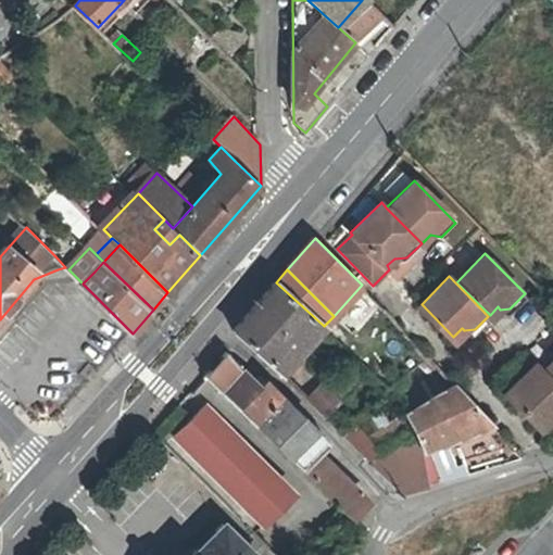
[(283,374),(324,326),(276,282),(235,330),(283,374)]
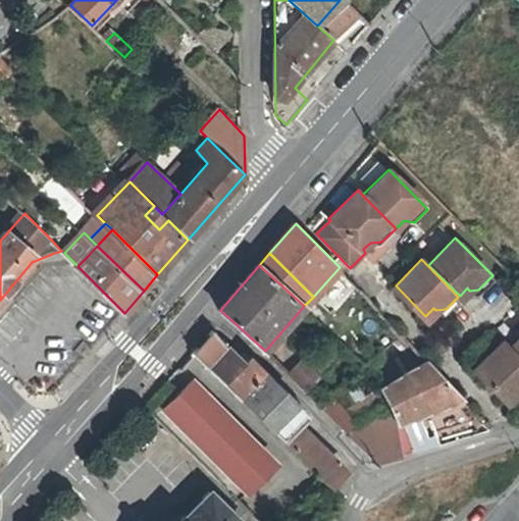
[(361,289),(340,267),(313,297),(332,317),(361,289)]
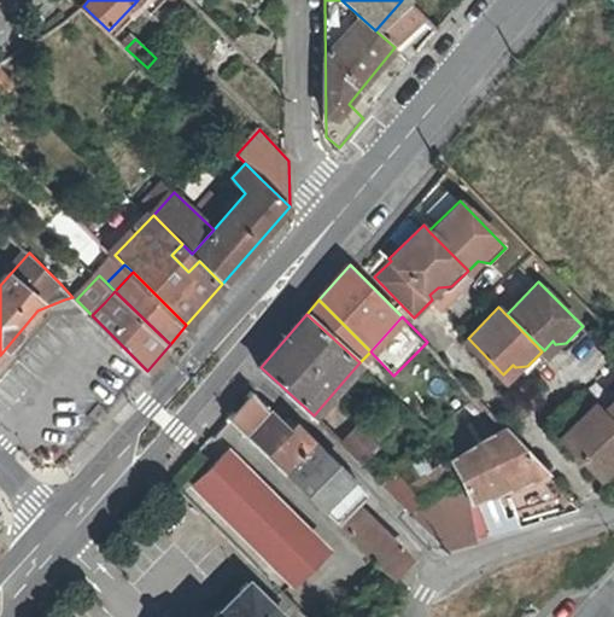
[(270,454),(292,431),(256,393),(234,418),(270,454)]
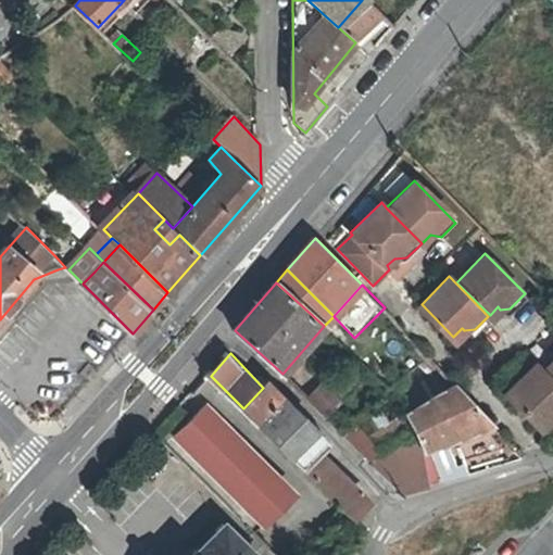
[(420,362),(447,390),(456,383),(429,354),(426,357),(420,362)]
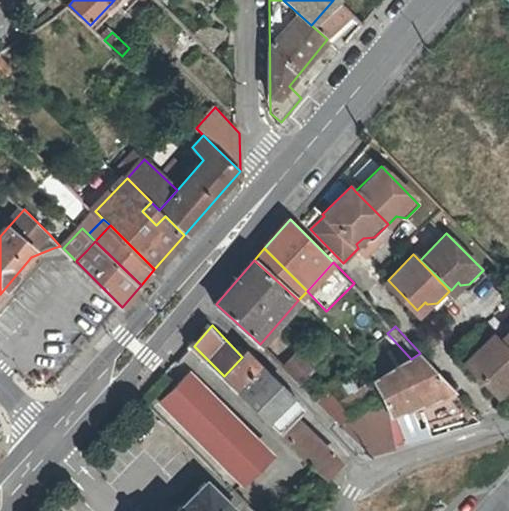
[(508,329),(498,340),(508,352),(508,329)]
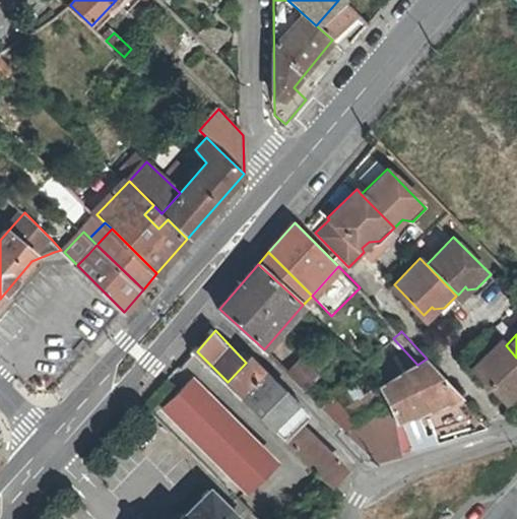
[(516,358),(506,345),(500,339),(470,367),(499,398),(516,382),(516,358)]
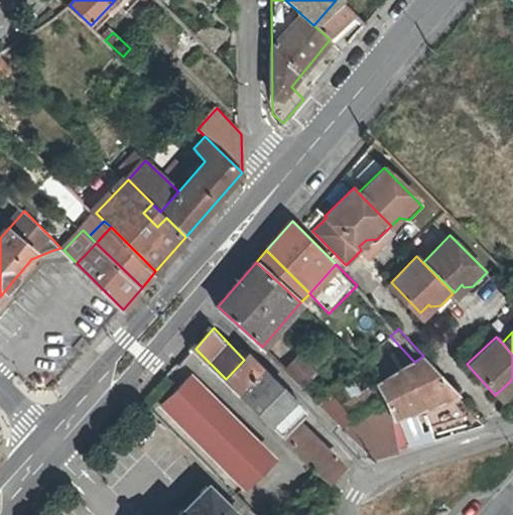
[(374,369),(380,383),(390,377),(378,345),(368,354),(374,369)]
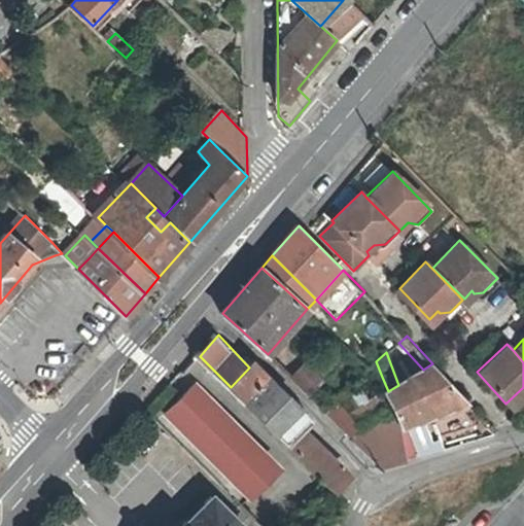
[(322,407),(330,400),(283,354),(276,362),(322,407)]
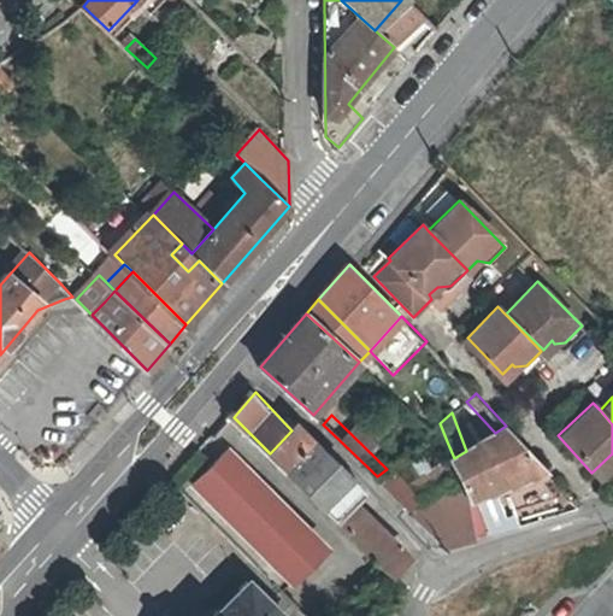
[(387,469),(377,476),(395,496),(404,487),(399,481),(447,441),(440,423),(434,428),(387,469)]
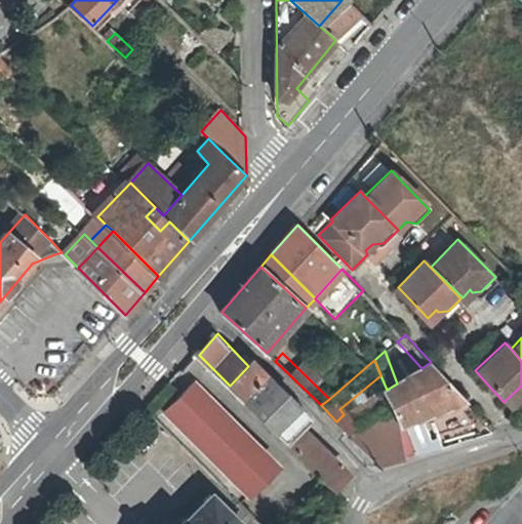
[(253,361),(248,366),(230,386),(244,400),(268,374),(253,361)]
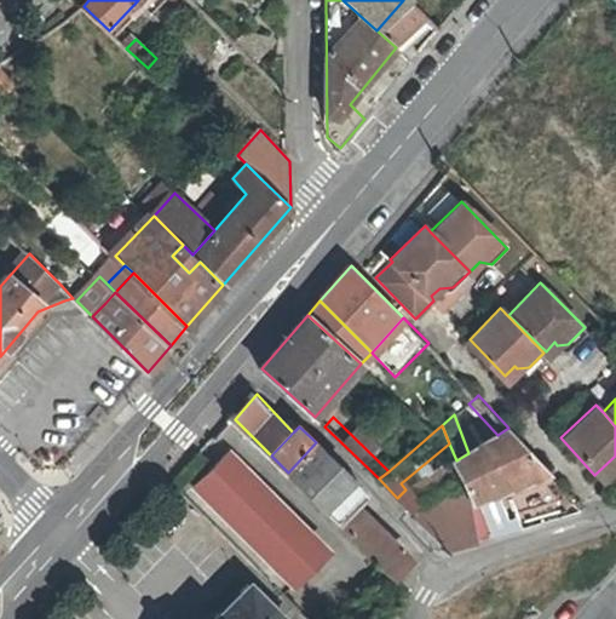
[(466,485),(472,500),(479,498),(502,489),(548,470),(508,428),(498,435),(468,453),(456,460),(466,485)]
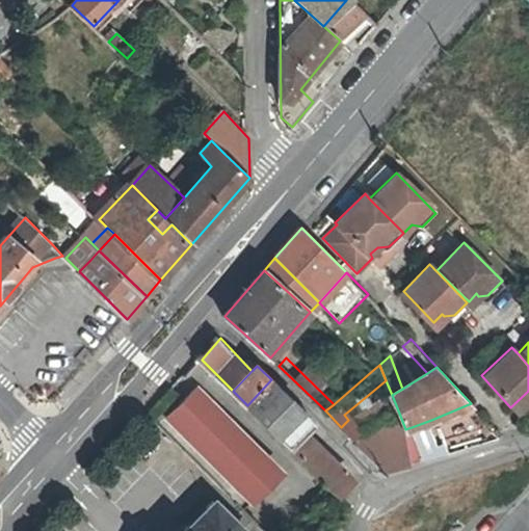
[(247,405),(278,434),(302,408),(271,379),(247,405)]
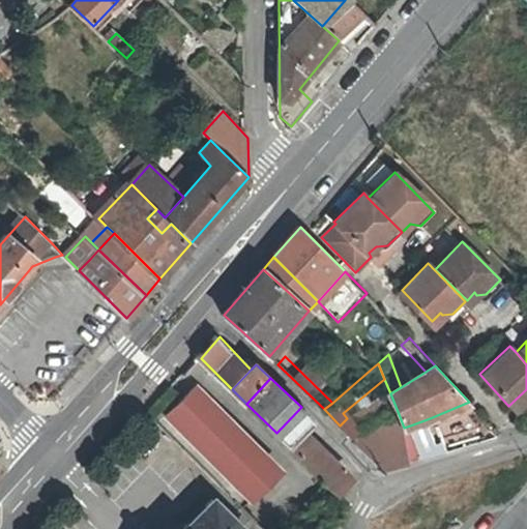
[(238,485),(267,457),(254,443),(216,406),(200,389),(172,418),(238,485)]
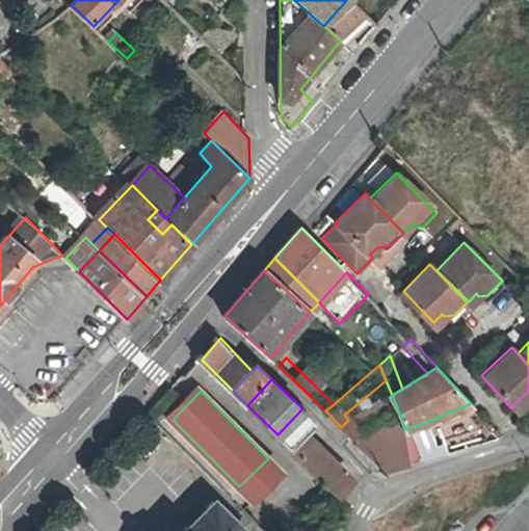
[(317,422),(302,408),(278,434),(292,449),(307,433),(317,422)]
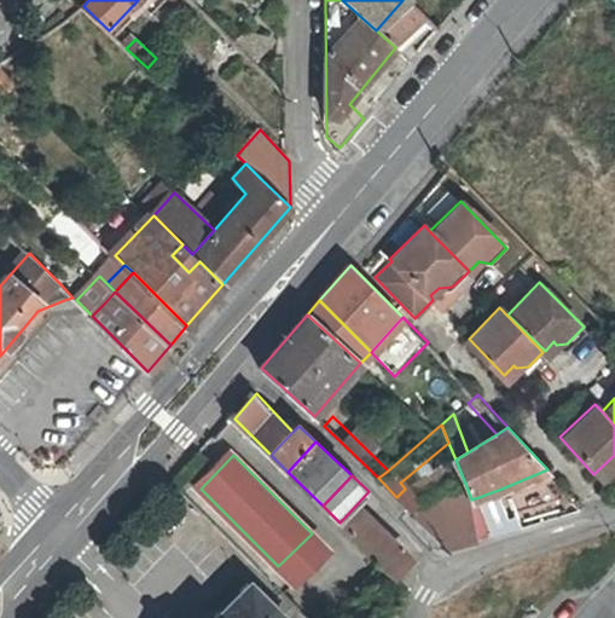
[(471,500),(465,484),(444,494),(450,510),(431,530),(451,548),(476,541),(471,500)]
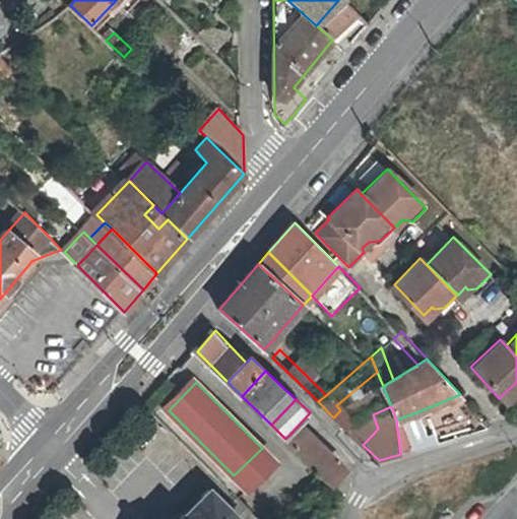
[(422,410),(402,417),(415,449),(435,443),(422,410)]
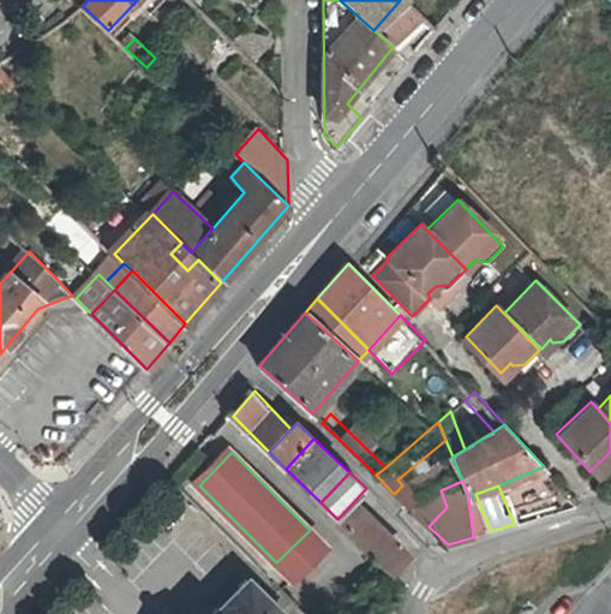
[(354,501),(337,519),(393,572),(408,554),(354,501)]
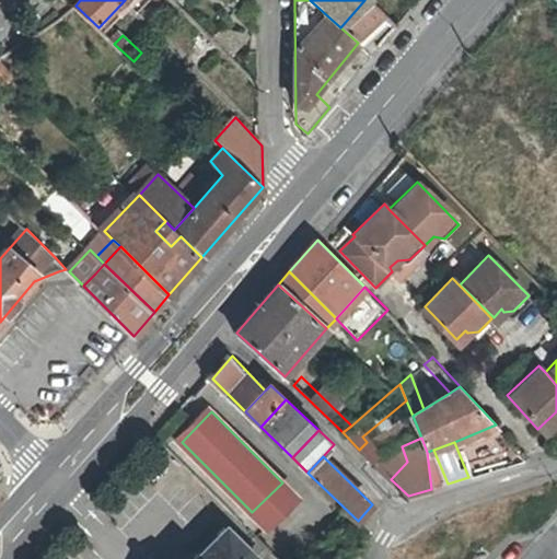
[(300,500),(282,482),(252,512),(260,521),(270,530),(300,500)]
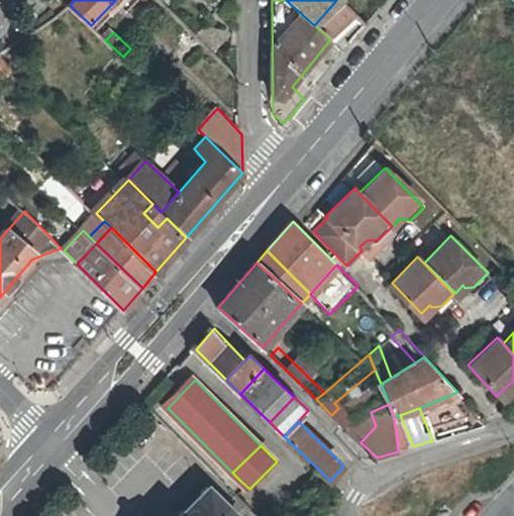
[(238,515),(210,486),(182,515),(238,515)]
